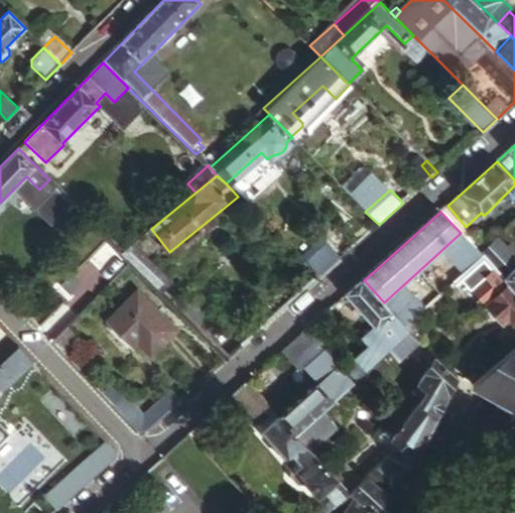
[(306,250),(328,271),(342,258),(320,237),(306,250)]
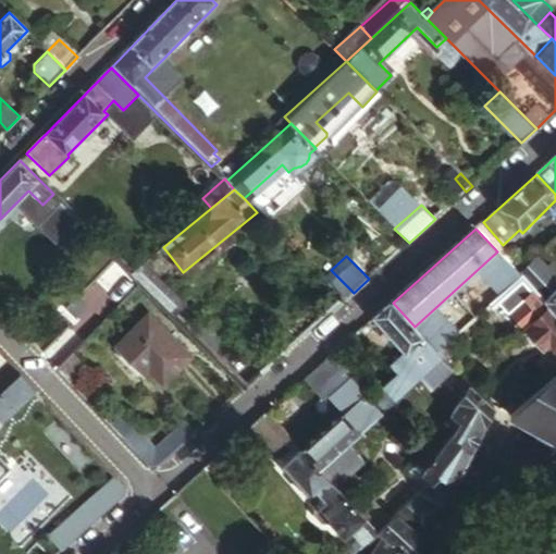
[(520,275),(521,277),(533,290),(546,304),(555,312),(555,263),(548,270),(539,259),(520,275)]
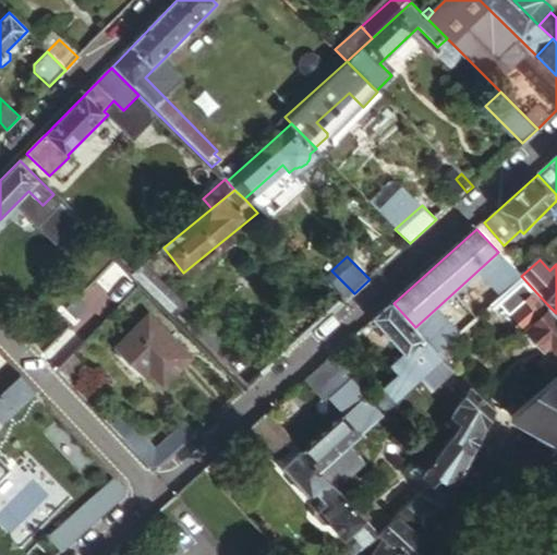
[(131,274),(137,269),(132,264),(125,269),(131,274)]
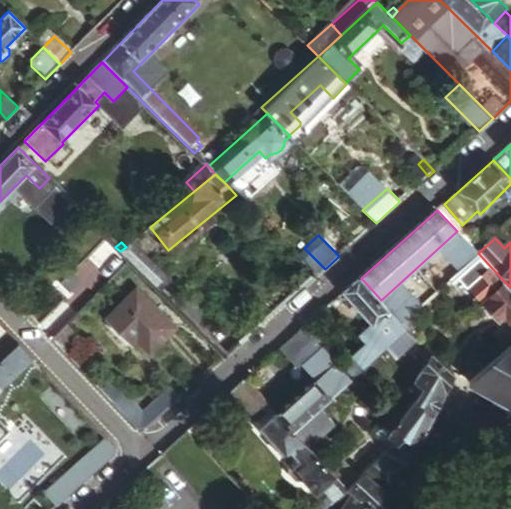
[(120,251),(155,286),(165,277),(131,243),(126,247),(120,251)]
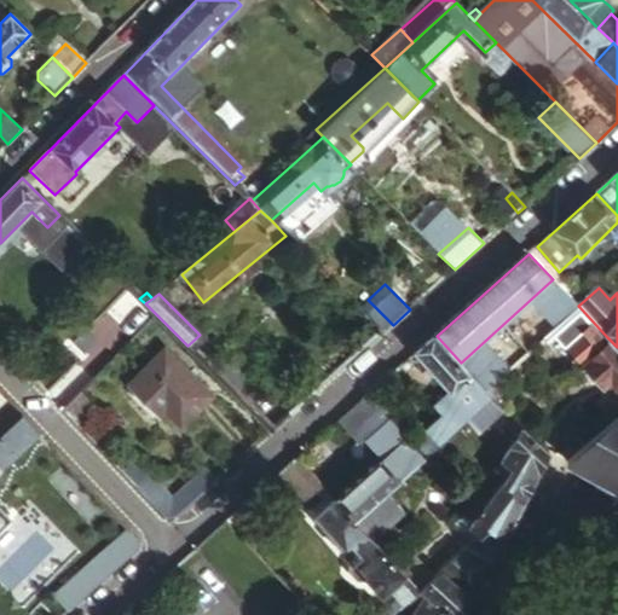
[(479,384),(481,387),(485,393),(486,394),(519,364),(579,307),(578,306),(569,295),(548,312),(552,315),(479,384)]
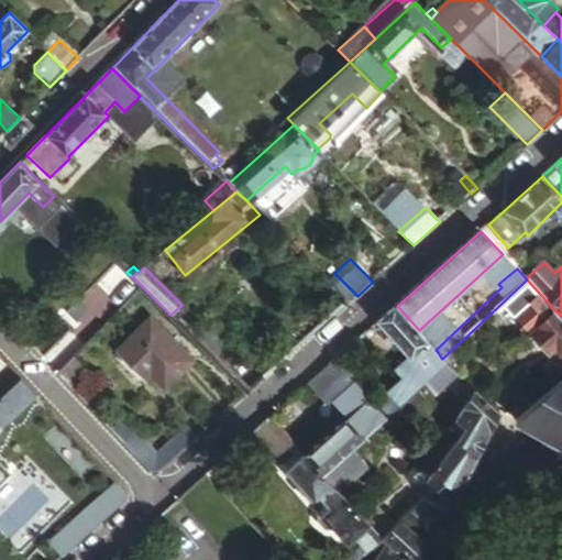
[(539,293),(527,280),(472,331),(478,337),(489,326),(496,333),(539,293)]
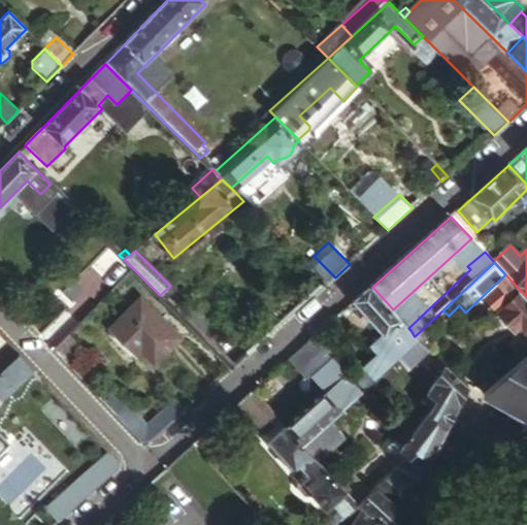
[(372,287),(356,301),(386,335),(372,347),(384,358),(375,365),(383,372),(409,349),(415,343),(418,341),(415,336),(414,335),(410,330),(408,328),(404,322),(396,313),(393,309),(372,287)]
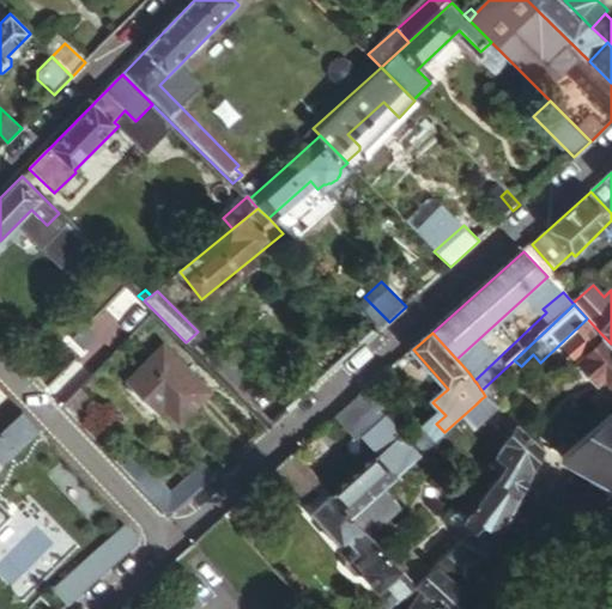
[(611,343),(601,334),(575,358),(597,381),(603,375),(609,382),(611,387),(611,343)]
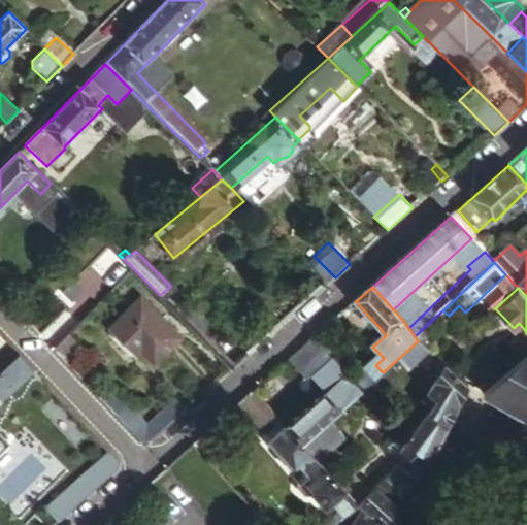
[(179,338),(140,299),(109,331),(135,357),(140,353),(154,365),(179,338)]
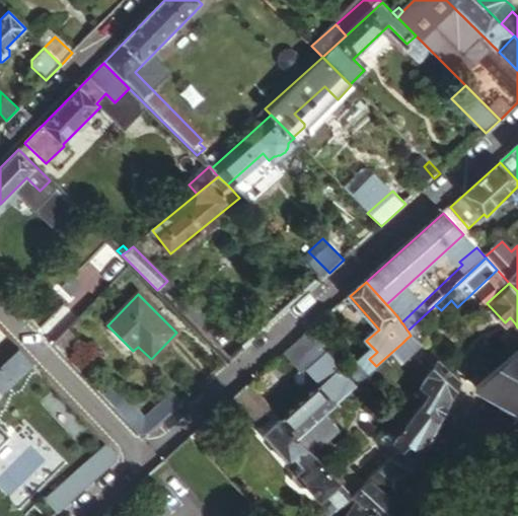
[(398,300),(389,307),(397,316),(407,308),(398,300)]
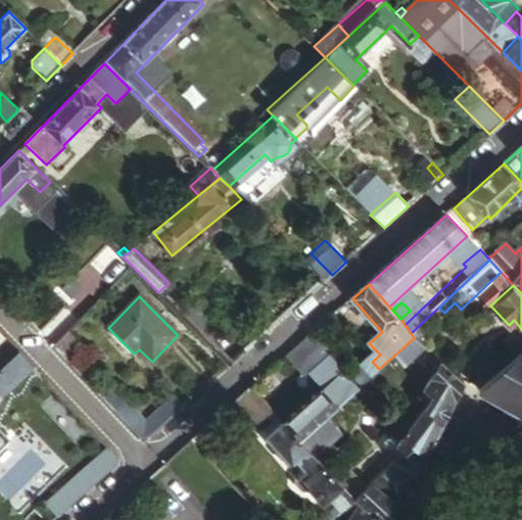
[(38,332),(52,347),(80,320),(65,305),(38,332)]
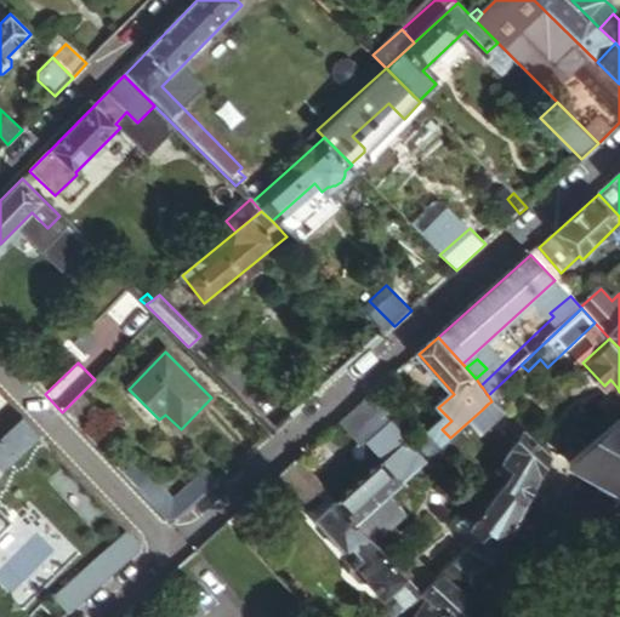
[(356,526),(384,500),(422,464),(370,398),(340,424),(362,449),(365,446),(381,466),(335,507),(356,526)]
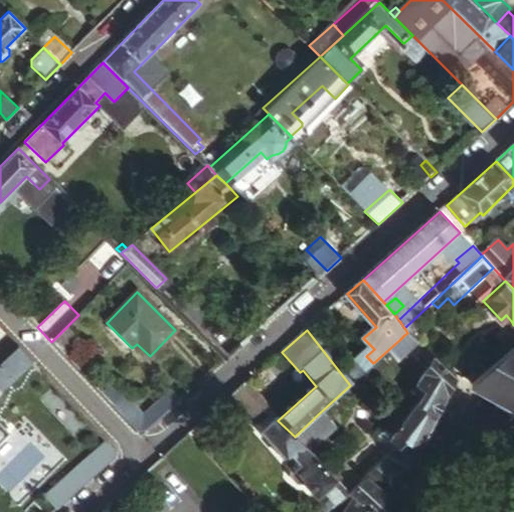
[(373,363),(368,368),(379,378),(415,343),(404,335),(399,340),(373,363)]
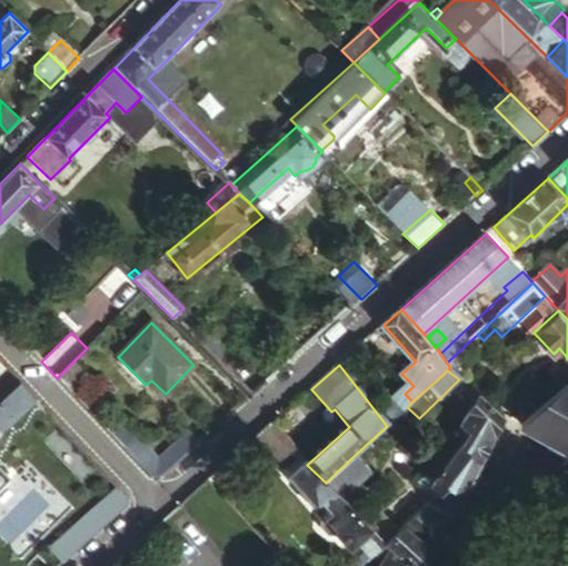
[(567,379),(520,424),(567,450),(567,379)]
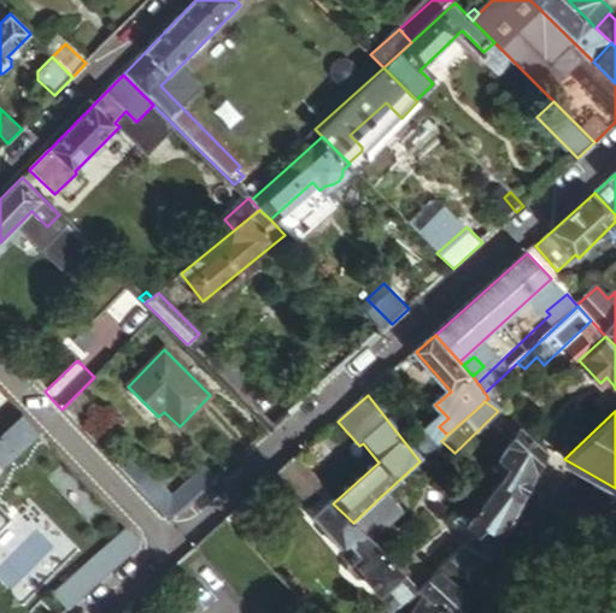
[(0,469),(39,434),(22,416),(0,435),(0,529),(10,522),(0,510),(0,469)]
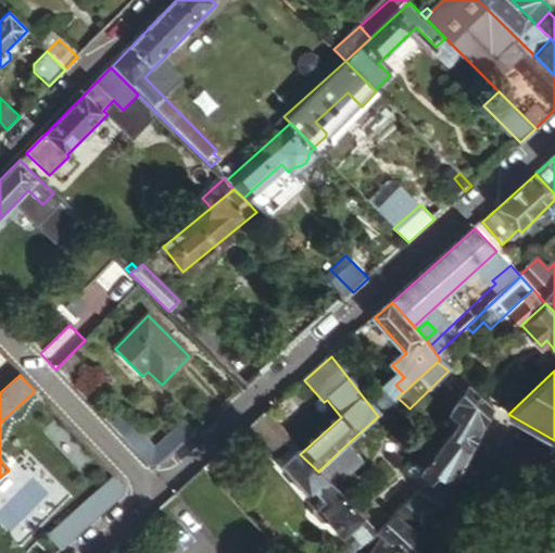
[(450,436),(470,448),(493,406),(493,405),(467,384),(445,418),(455,425),(450,436)]
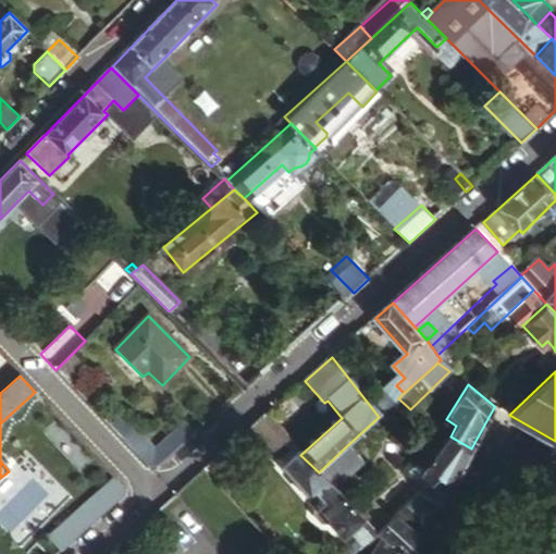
[(273,456),(289,442),(268,414),(250,429),(273,456)]
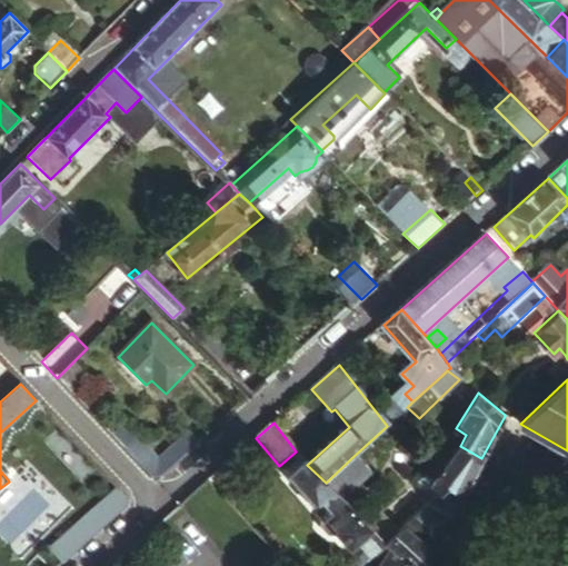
[(162,478),(200,444),(189,433),(158,460),(137,438),(133,440),(119,427),(110,435),(152,479),(162,478)]
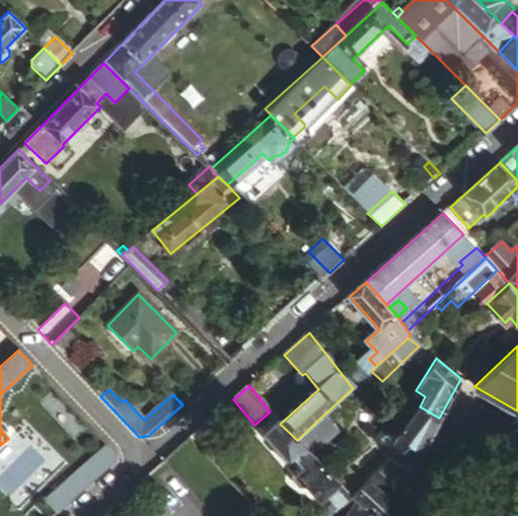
[(407,444),(423,450),(439,418),(420,407),(416,412),(393,441),(384,434),(376,443),(393,457),(401,450),(407,444)]
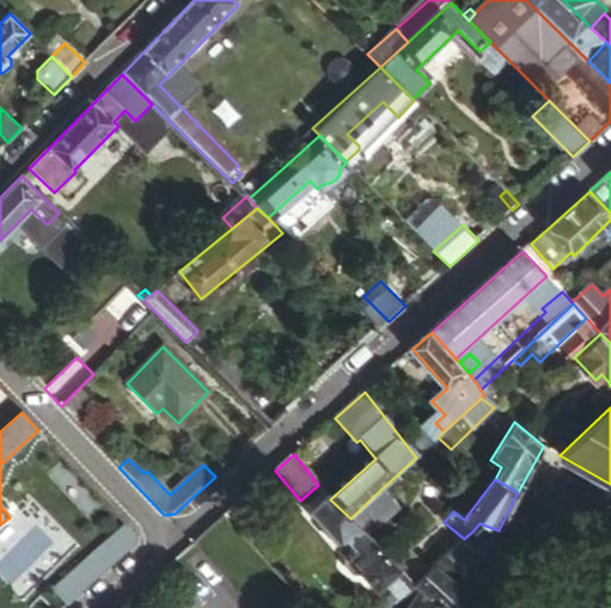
[(399,511),(378,492),(350,519),(370,538),(399,511)]
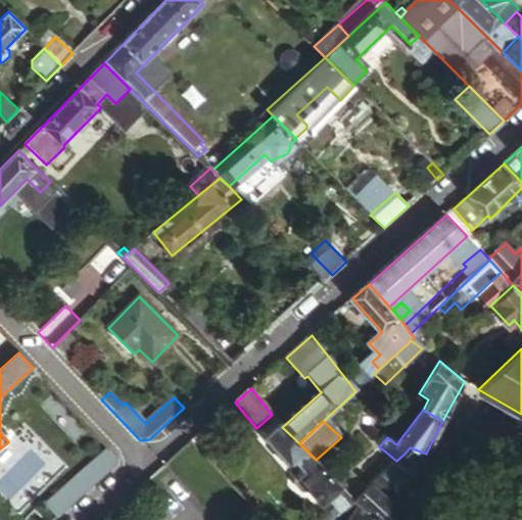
[(351,502),(356,498),(346,488),(316,460),(299,443),(282,427),(281,427),(281,426),(264,441),(293,469),(292,470),(299,478),(300,476),(317,491),(316,492),(327,504),(331,500),(341,511),(351,502)]
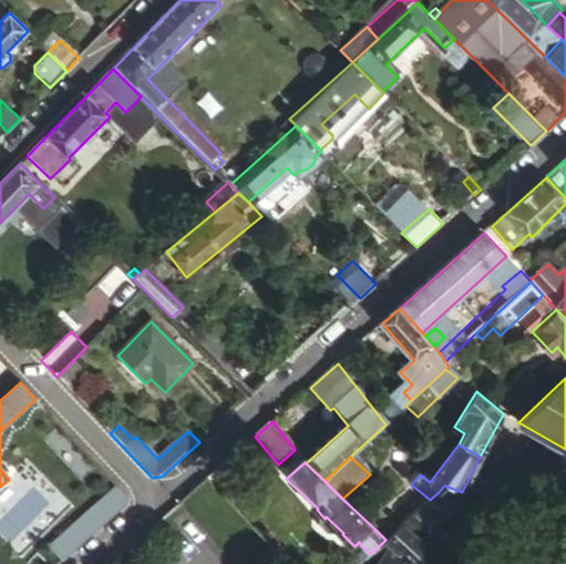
[(386,540),(412,563),(423,563),(462,492),(444,485),(439,492),(430,500),(395,531),(386,522),(376,530),(386,540)]
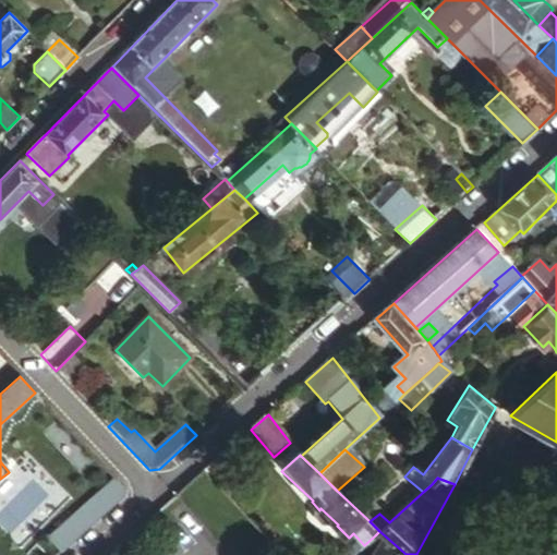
[(116,479),(48,539),(62,552),(122,497),(123,486),(116,479)]
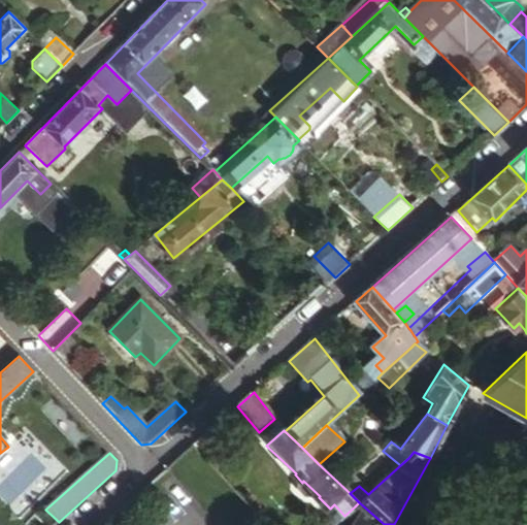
[(384,524),(359,502),(355,506),(361,513),(355,524),(384,524)]
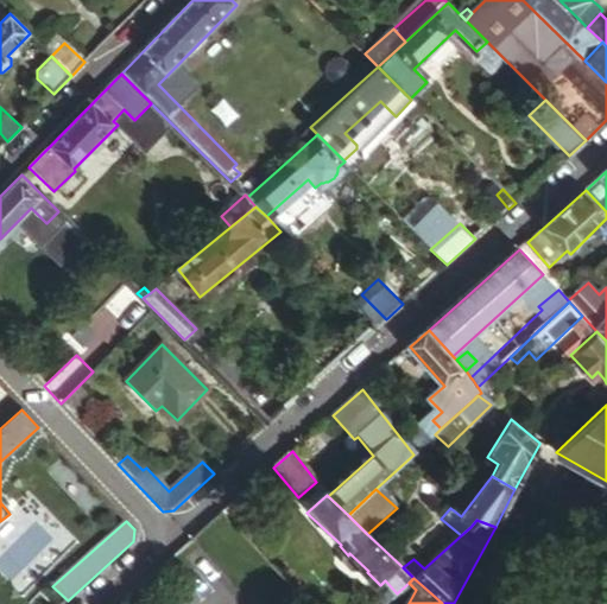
[(397,593),(385,603),(406,603),(397,593)]
